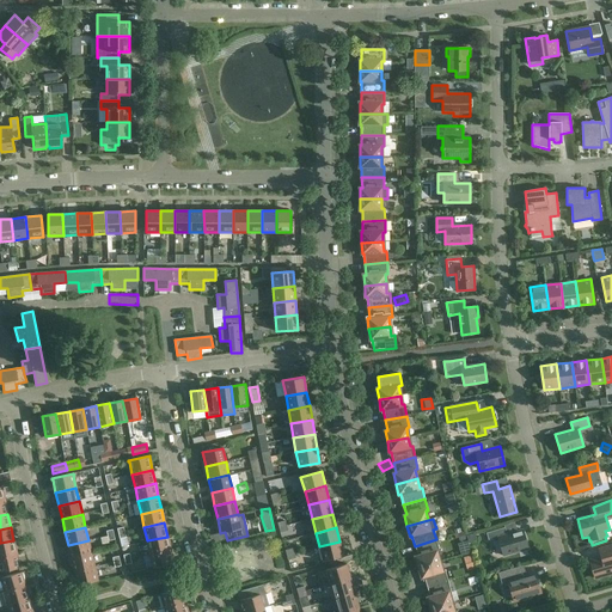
[(522,530),(507,534),(505,527),(487,533),(488,540),(497,538),(503,556),(528,549),(522,530)]
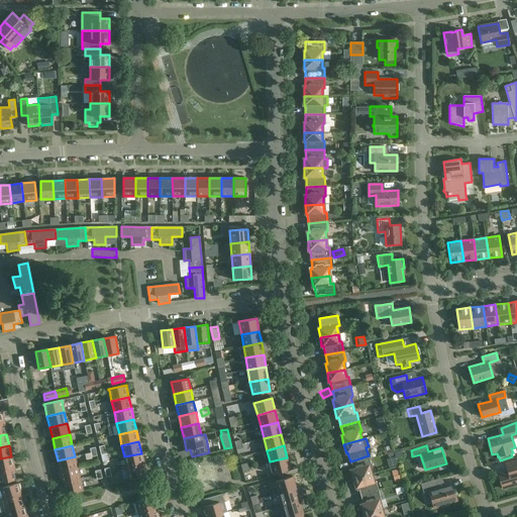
[(395,457),(392,448),(386,450),(389,459),(395,457)]
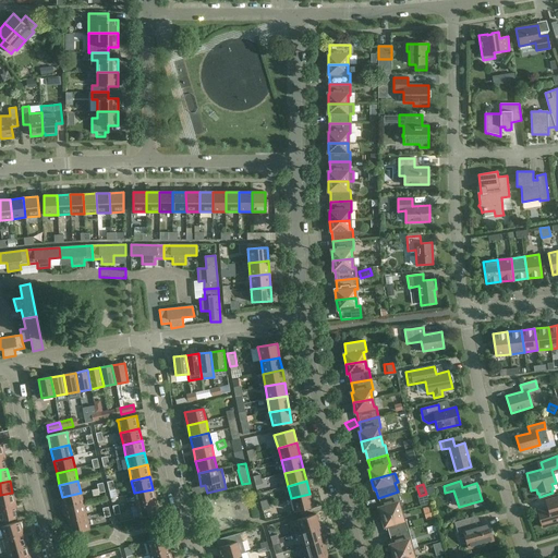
[(134,493),(136,506),(155,501),(153,489),(134,493)]
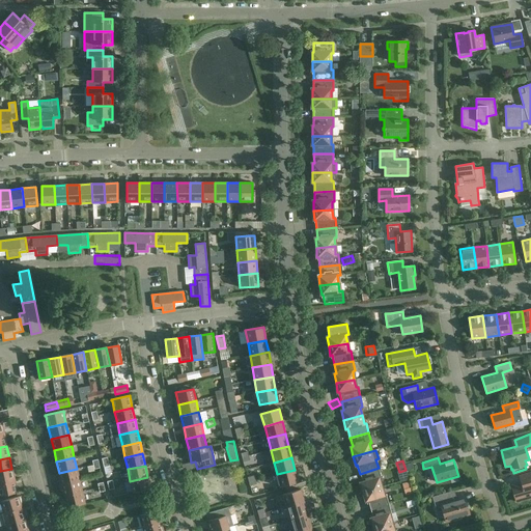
[(117,476),(127,473),(126,468),(115,471),(117,476)]
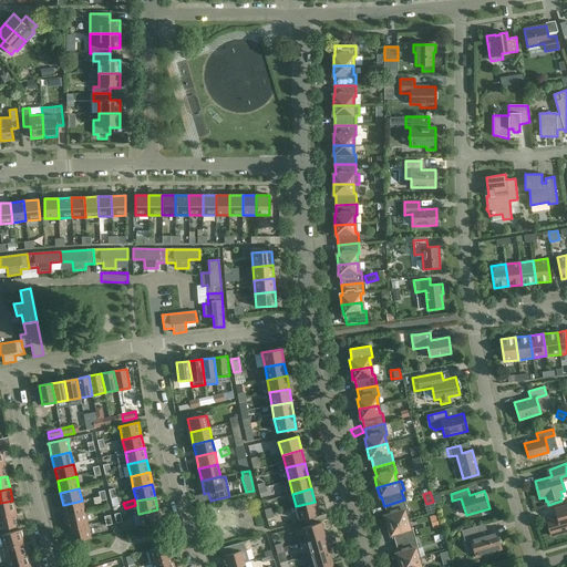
[(404,500),(384,506),(387,515),(385,516),(388,525),(406,519),(404,512),(408,511),(404,500)]
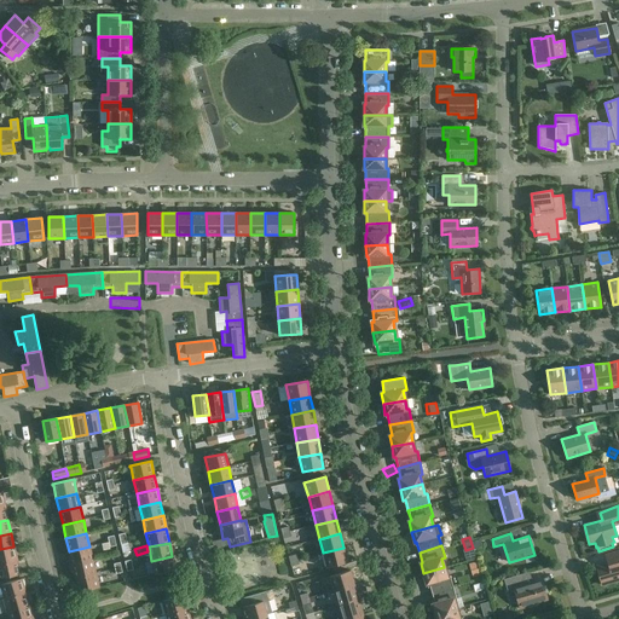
[(0,549),(0,563),(17,560),(13,547),(0,549)]
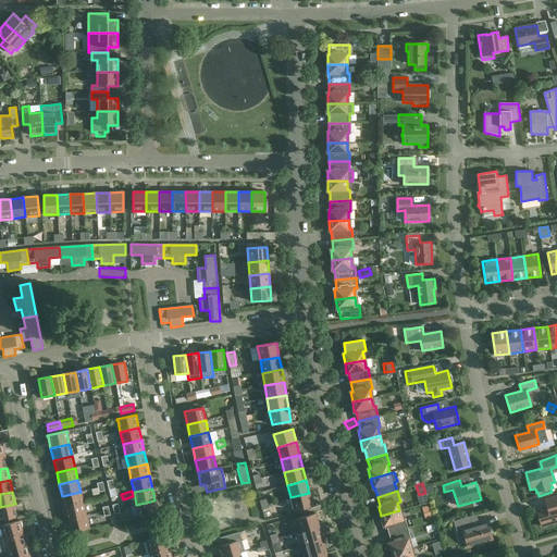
[(81,492),(62,496),(64,508),(83,504),(81,492)]
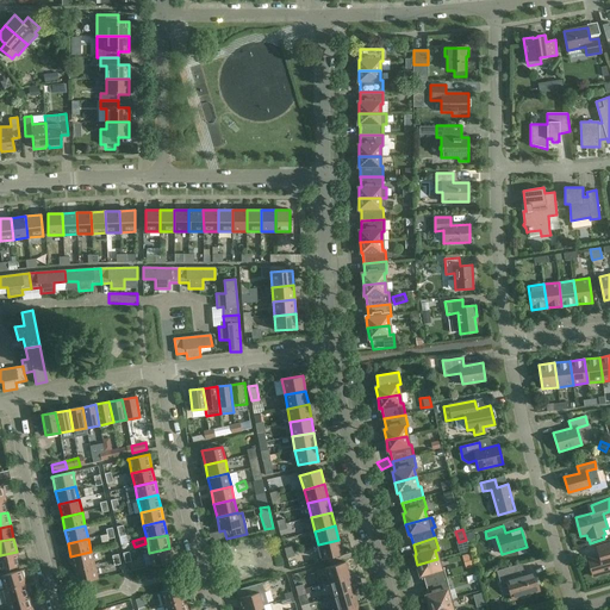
[(342,554),(338,540),(318,545),(322,559),(342,554)]
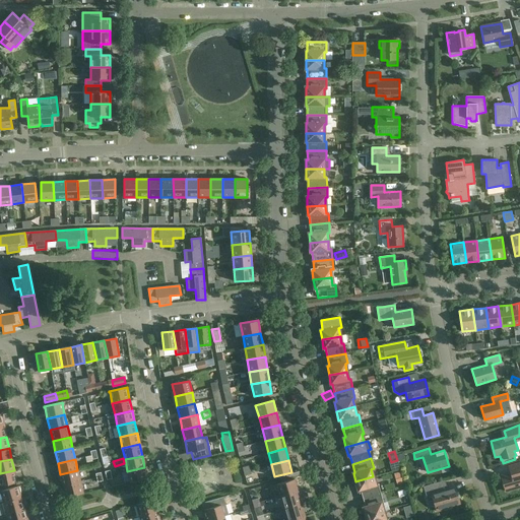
[(519,462),(508,466),(510,472),(501,475),(505,492),(519,486),(519,462)]
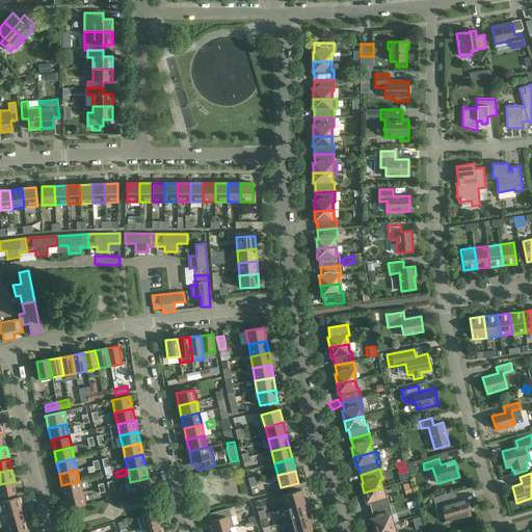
[(148,478),(130,482),(133,493),(132,493),(132,494),(152,489),(151,488),(148,478)]
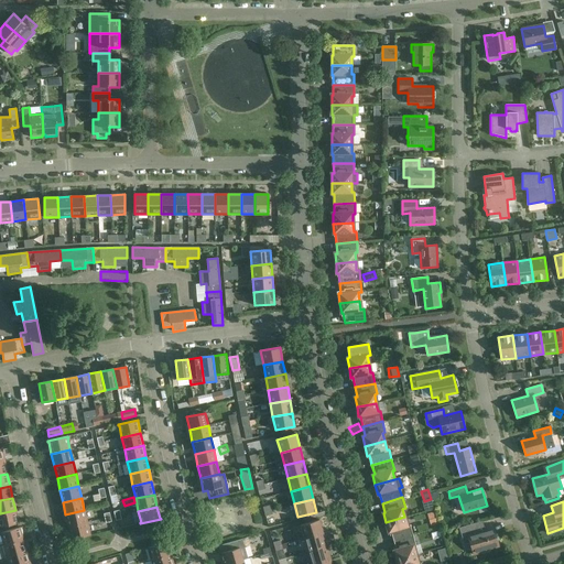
[(0,527),(19,523),(19,522),(18,522),(15,510),(0,513),(0,527)]
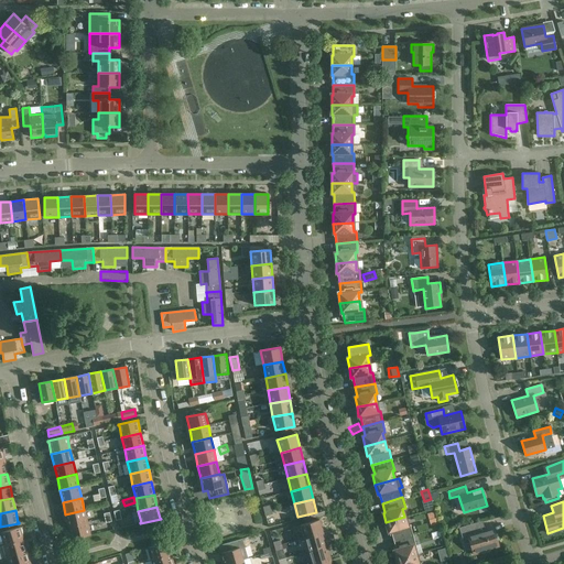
[(65,514),(68,527),(87,522),(84,510),(65,514)]
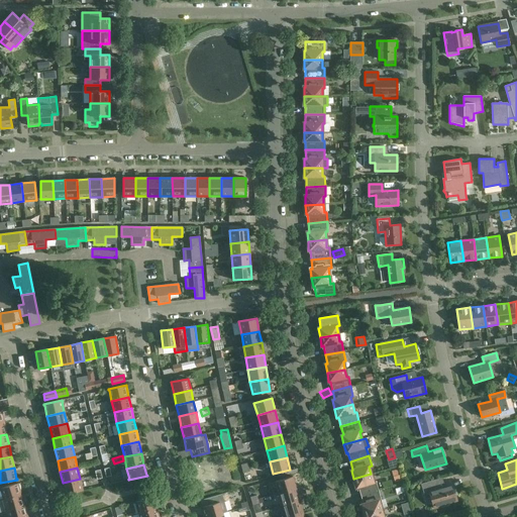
[(395,483),(402,481),(398,469),(391,471),(395,483)]
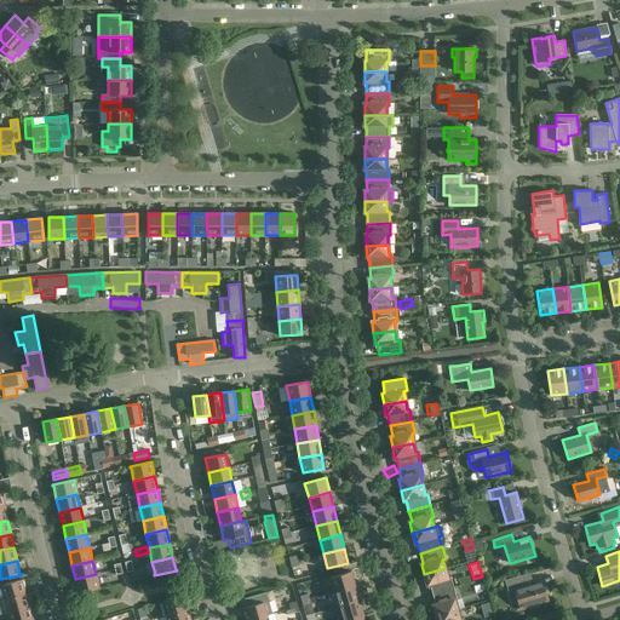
[(432,595),(454,589),(451,577),(448,578),(445,568),(424,574),(428,585),(429,585),(432,595)]
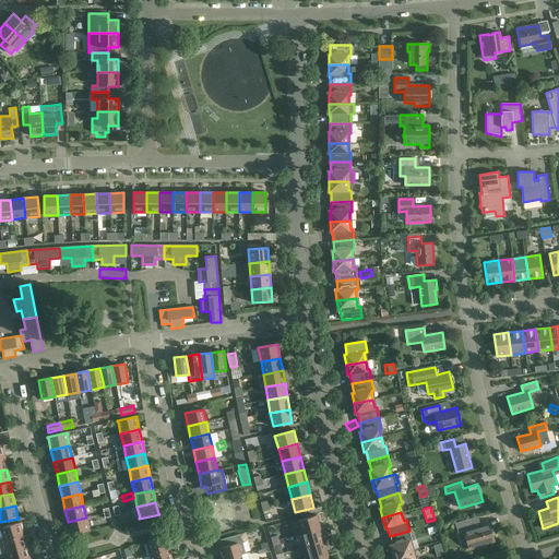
[(301,534),(320,528),(316,515),(297,521),(301,534)]
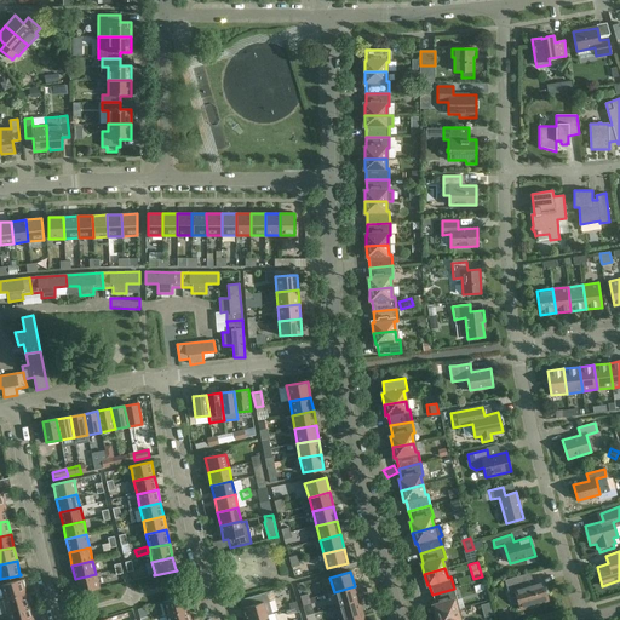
[(78,592),(78,593),(99,589),(99,587),(98,587),(96,574),(75,579),(78,592)]
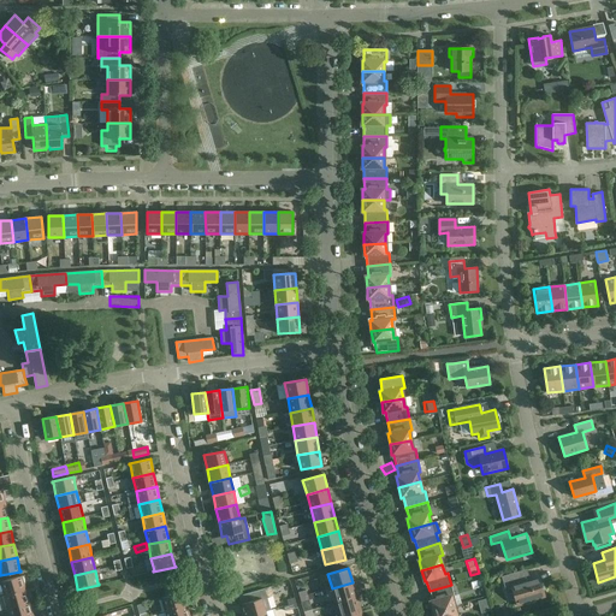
[(520,570),(502,576),(505,592),(513,590),(517,606),(527,603),(527,602),(544,597),(539,578),(523,582),(520,570)]
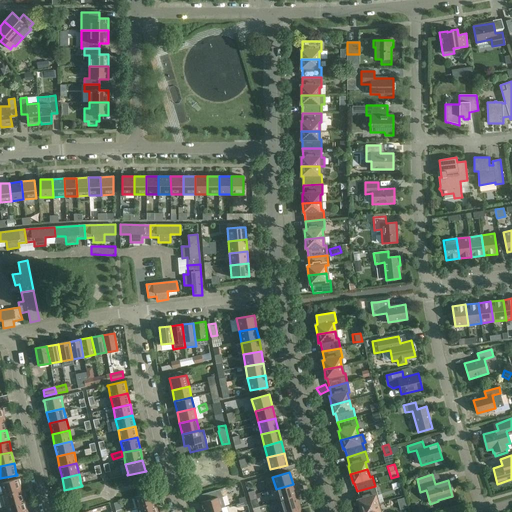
[(1,484),(4,495),(21,490),(18,480),(18,479),(0,483),(0,485),(1,484)]
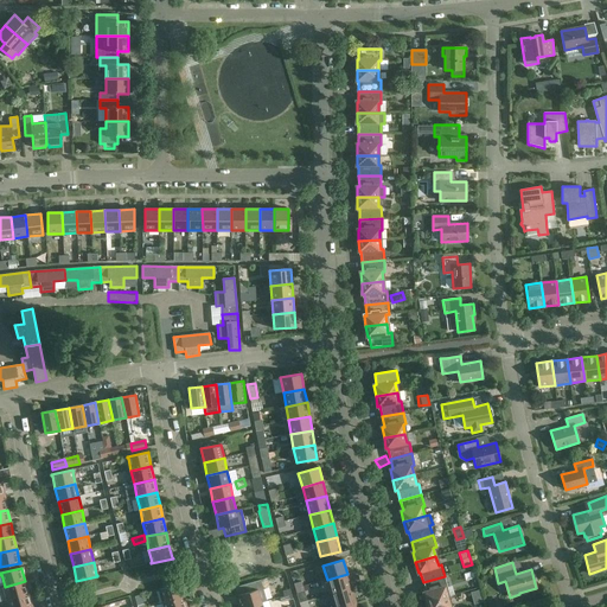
[(327,580),(331,593),(351,587),(347,574),(327,580)]
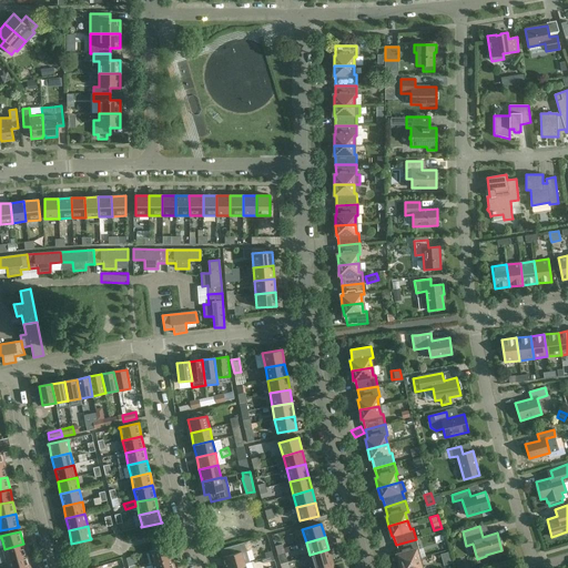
[(399,565),(419,559),(416,550),(419,549),(416,539),(396,545),(398,554),(397,555),(399,565)]
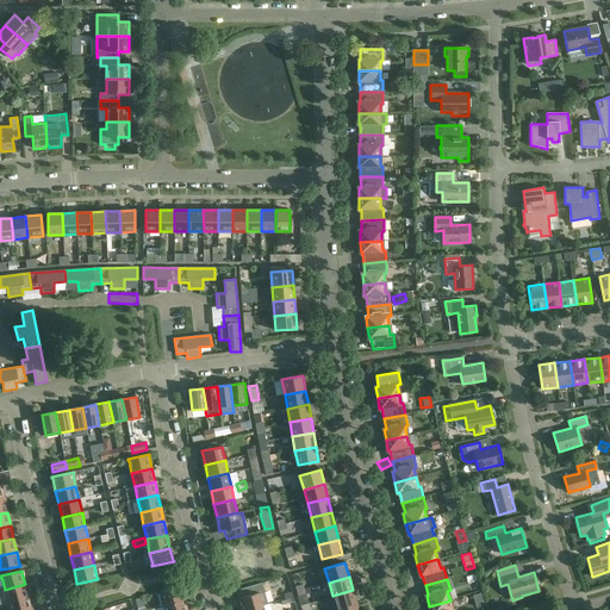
[(238,598),(241,605),(242,609),(247,609),(263,605),(268,604),(262,583),(241,589),(243,597),(238,598)]
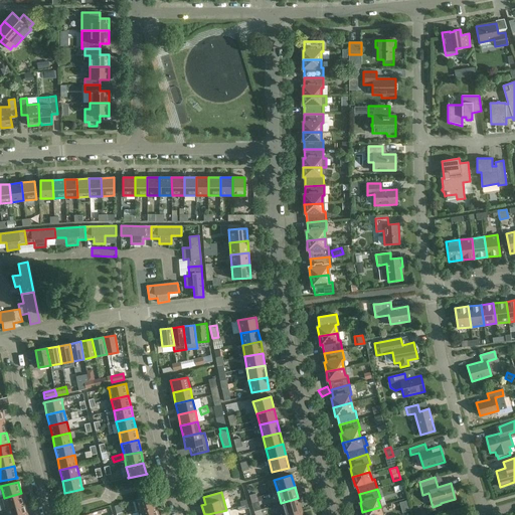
[(4,498),(7,509),(24,504),(21,493),(4,498)]
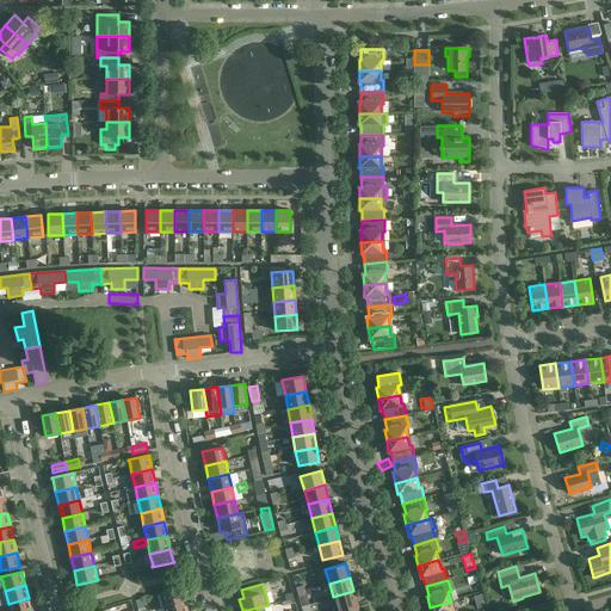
[(165,608),(185,602),(180,588),(181,588),(181,587),(160,593),(160,594),(161,594),(165,608)]
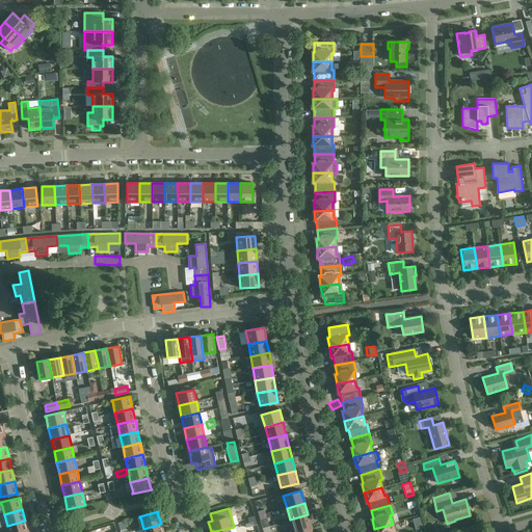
[(312,527),(308,514),(290,520),(293,531),(312,527)]
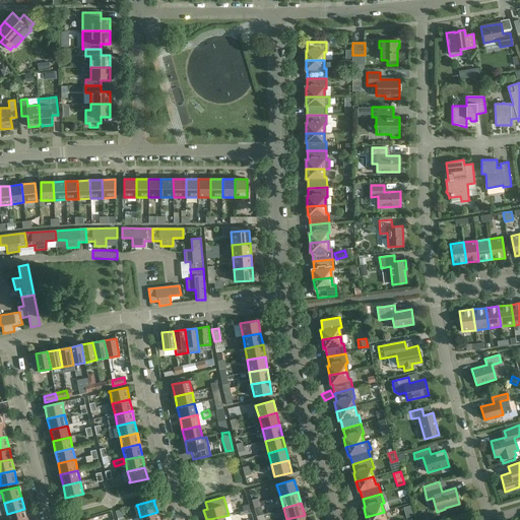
[(8,519),(26,519),(24,509),(7,514),(8,519)]
